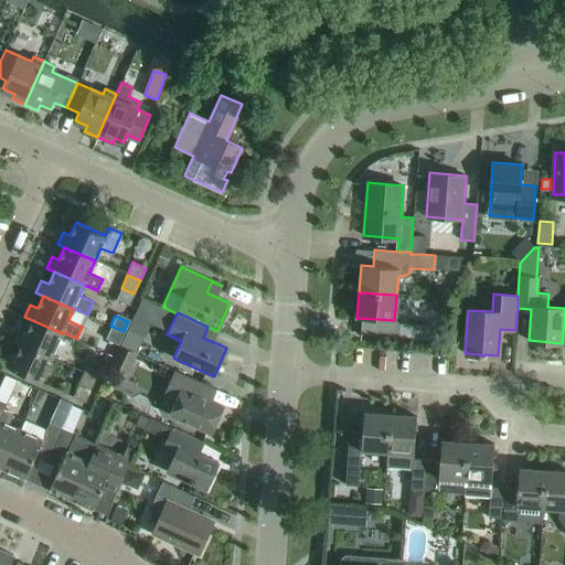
[(62,333),(32,320),(27,332),(19,329),(14,341),(21,344),(52,358),(62,333)]
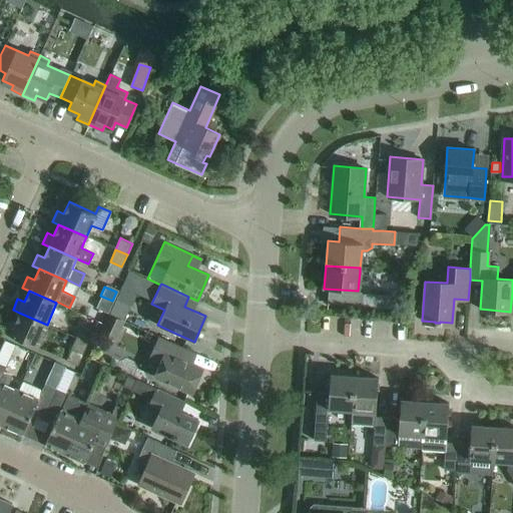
[(389,295),(361,294),(360,306),(388,308),(389,295)]
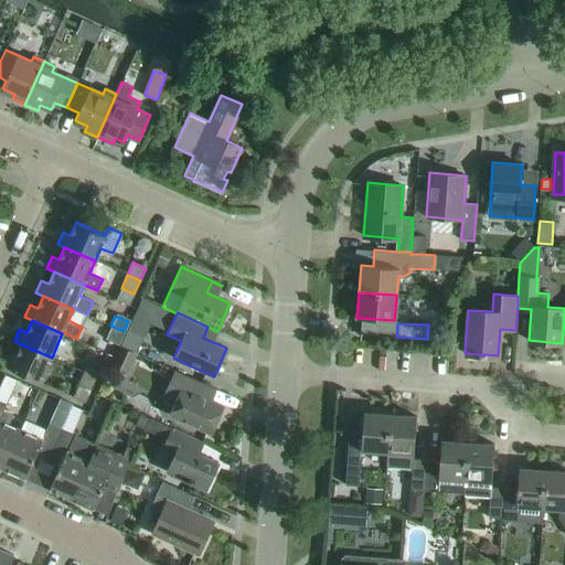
[(117,345),(124,331),(110,326),(104,340),(117,345)]
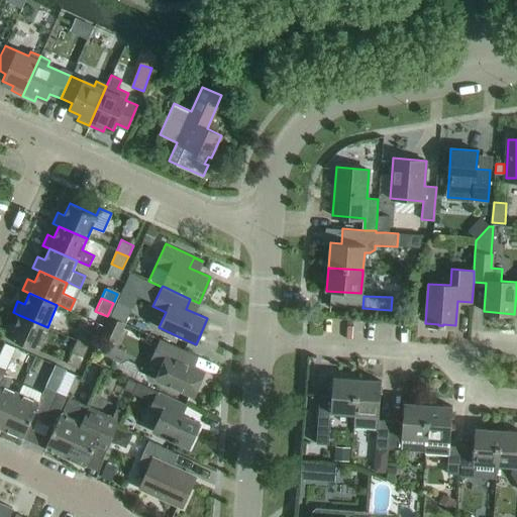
[(47,327),(19,315),(14,326),(8,323),(3,334),(37,349),(47,327)]
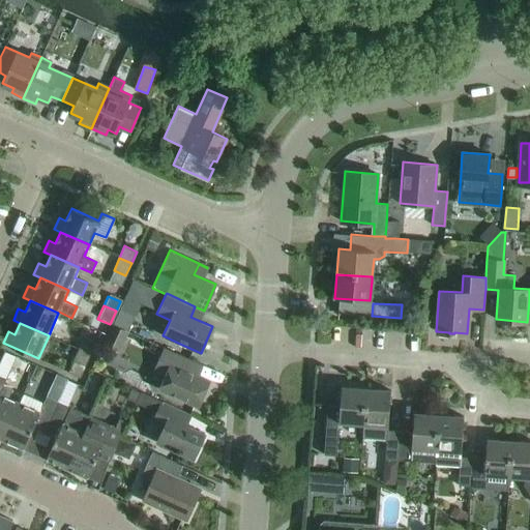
[(119,352),(128,331),(112,324),(102,345),(119,352)]
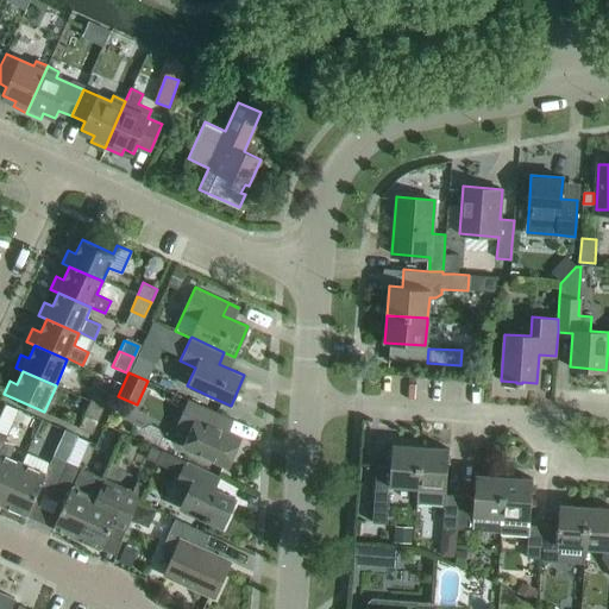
[(95,387),(95,388),(89,401),(104,407),(111,393),(95,387)]
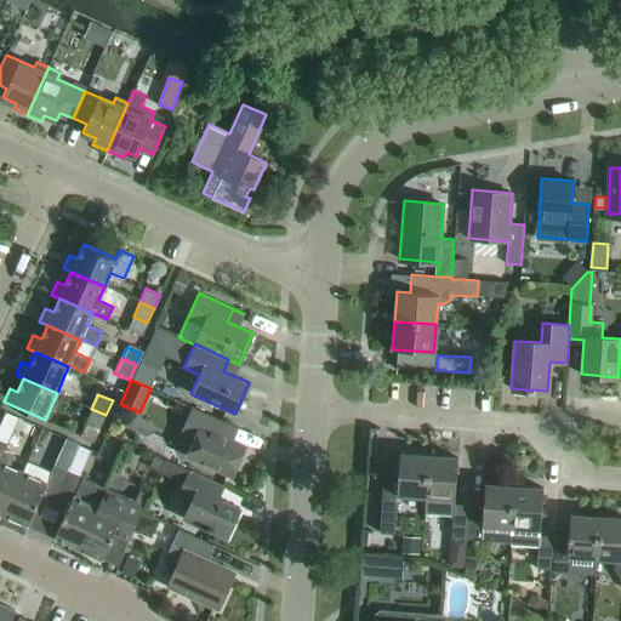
[(232,474),(244,446),(218,436),(224,422),(193,408),(181,434),(194,440),(188,455),(210,465),(232,474)]
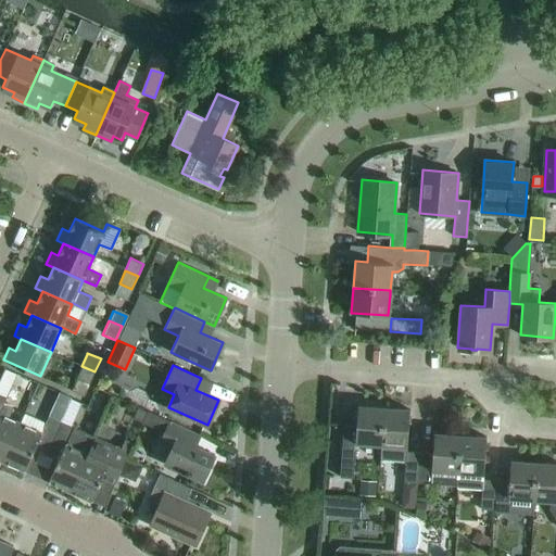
[(84,395),(88,386),(95,371),(81,366),(75,379),(71,390),(84,395)]
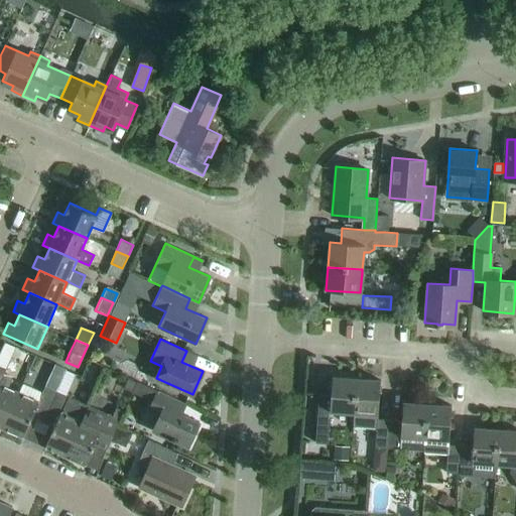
[(16,347),(4,342),(0,350),(0,425),(3,427),(19,392),(9,387),(13,378),(4,374),(16,347)]
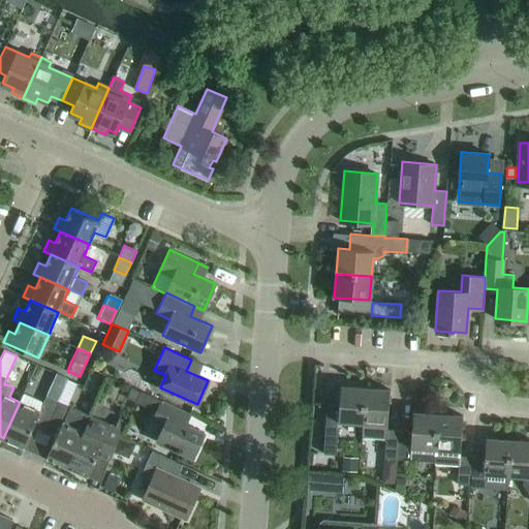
[(59,393),(65,379),(53,373),(47,386),(50,387),(45,395),(43,401),(24,393),(20,402),(3,438),(24,447),(32,429),(43,434),(58,401),(55,399),(59,392),(59,393)]
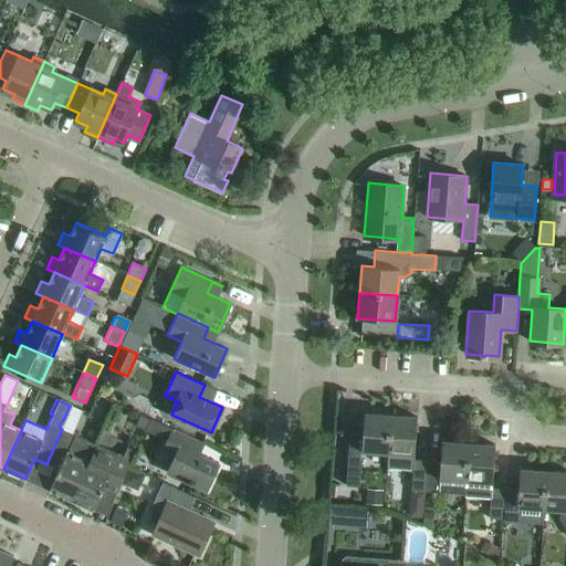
[(388,453),(390,415),(364,412),(363,432),(349,431),(345,485),(359,486),(362,451),(388,453)]
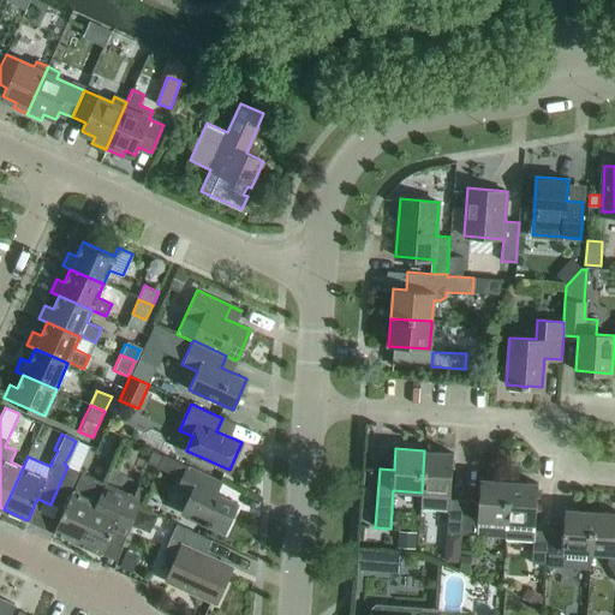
[(461,533),(464,500),(449,499),(451,495),(453,453),(424,451),(422,493),(421,508),(448,511),(447,533),(461,533)]
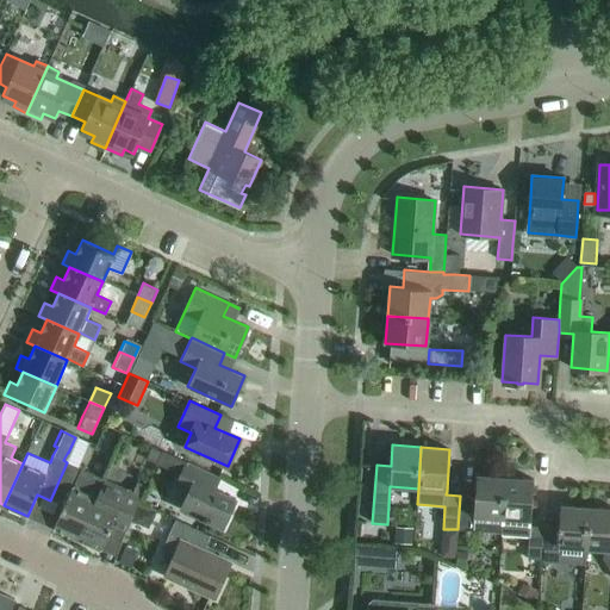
[(162,450),(156,464),(180,475),(178,481),(175,486),(188,492),(181,509),(200,517),(222,528),(235,498),(213,489),(219,477),(198,466),(187,461),(162,450)]
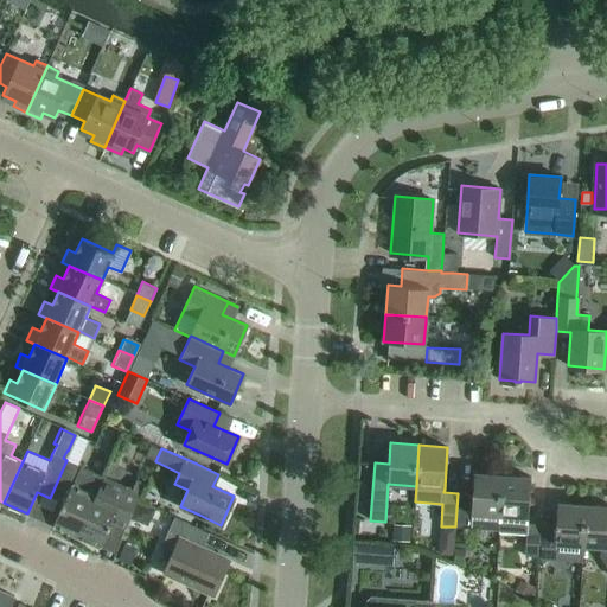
[(77,536),(96,494),(103,477),(66,460),(50,498),(63,504),(52,525),(77,536)]
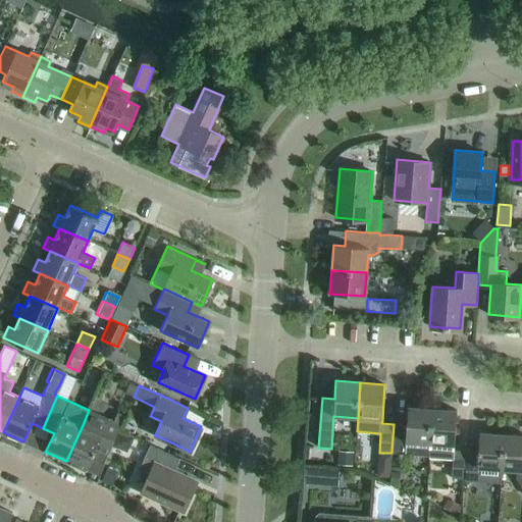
[(427,456),(431,408),(408,406),(406,425),(394,424),(392,453),(427,456)]
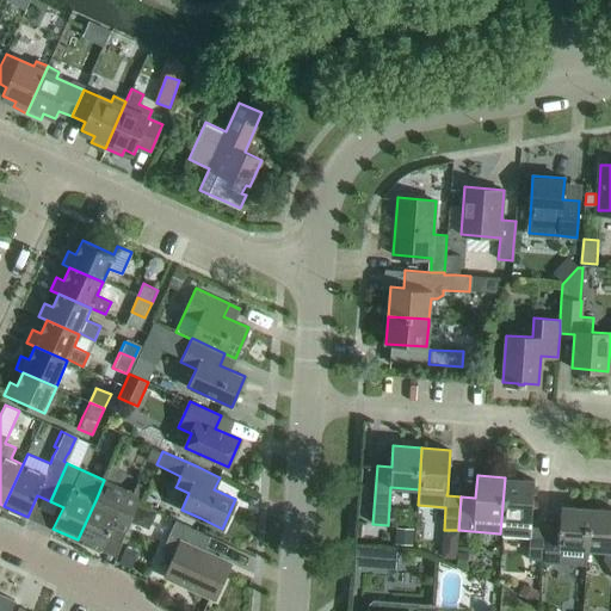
[(505,477),(500,534),(501,534),(522,535),(530,536),(528,559),(542,560),(544,528),(531,526),(531,519),(535,480),(505,477)]
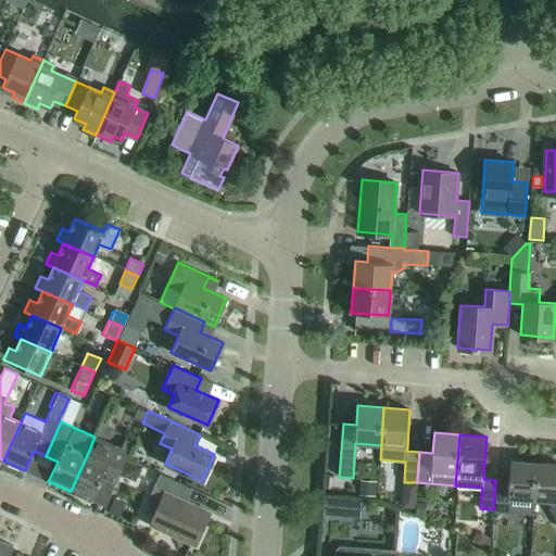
[(88,453),(71,491),(92,501),(104,474),(116,479),(125,459),(129,452),(133,442),(124,439),(119,447),(116,445),(95,437),(88,453)]
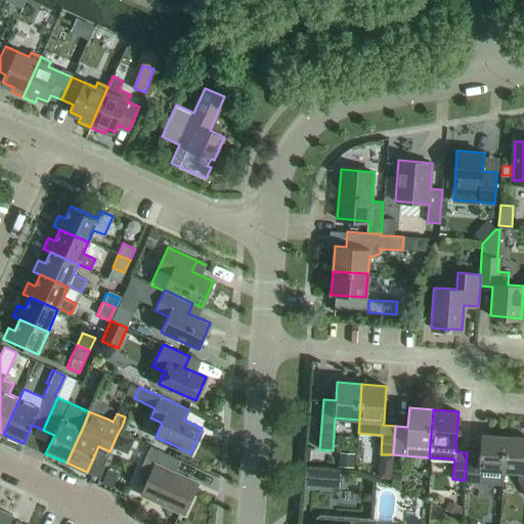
[(127,453),(133,439),(119,433),(113,447),(127,453)]
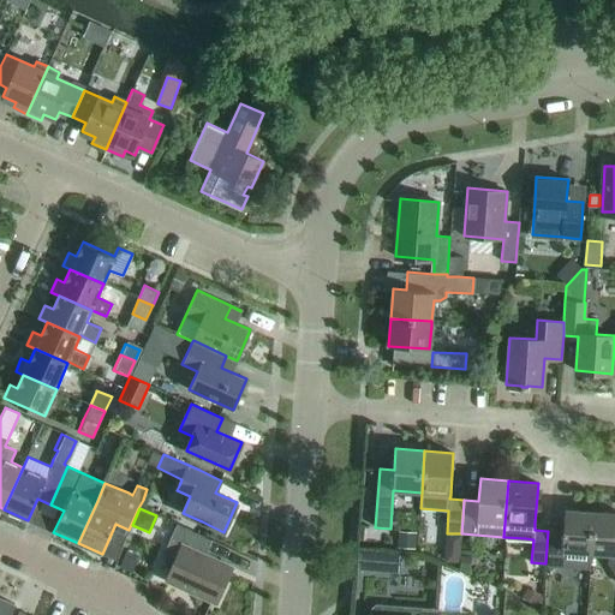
[(591,554),(595,511),(565,509),(563,533),(548,531),(545,563),(561,563),(561,566),(589,568),(590,554),(591,554)]
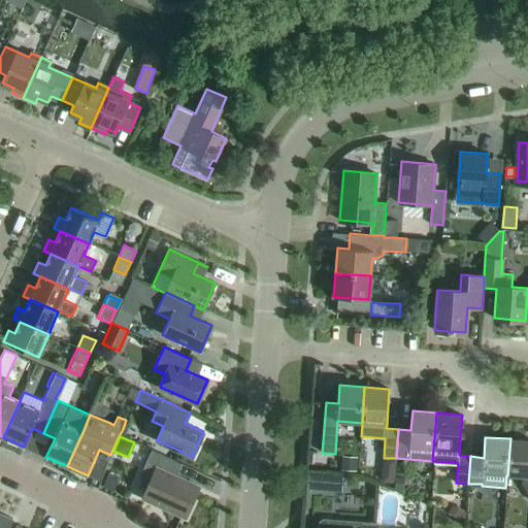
[(527,439),(510,438),(507,475),(522,476),(522,485),(527,495),(527,439)]
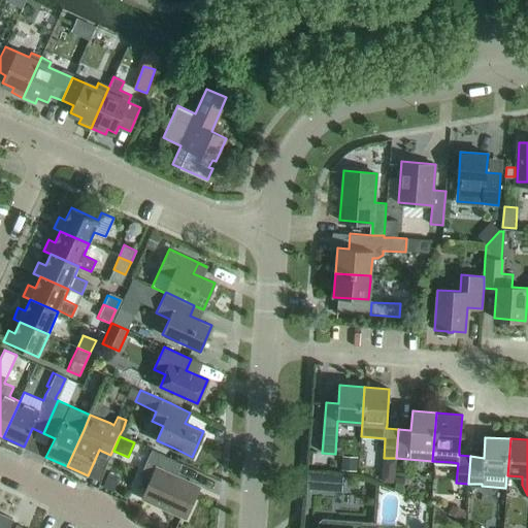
[(186,517),(199,487),(175,476),(182,463),(152,450),(145,463),(145,464),(139,476),(150,482),(142,497),(186,517)]
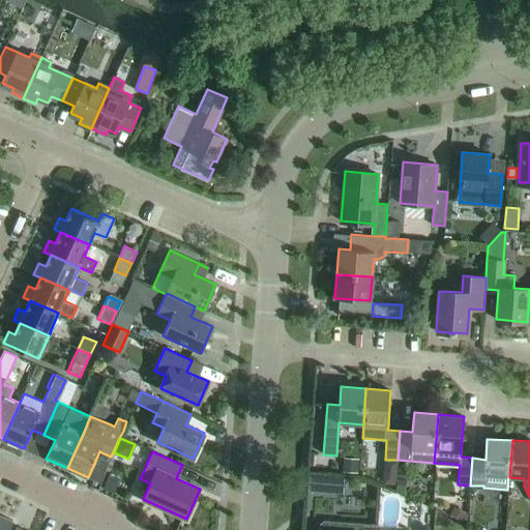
[(308,473),(307,490),(320,491),(321,474),(308,473)]
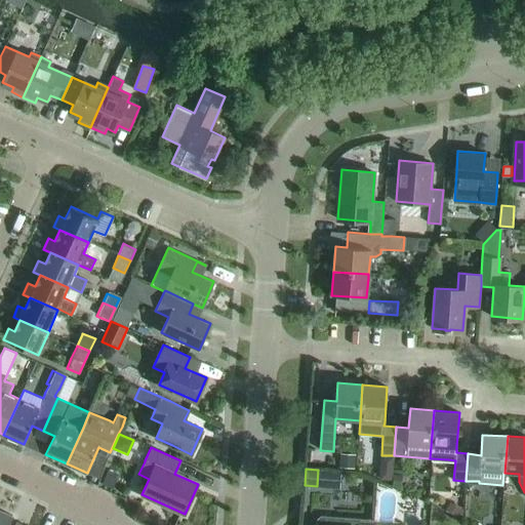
[(0,524),(7,524),(12,515),(0,509),(0,524)]
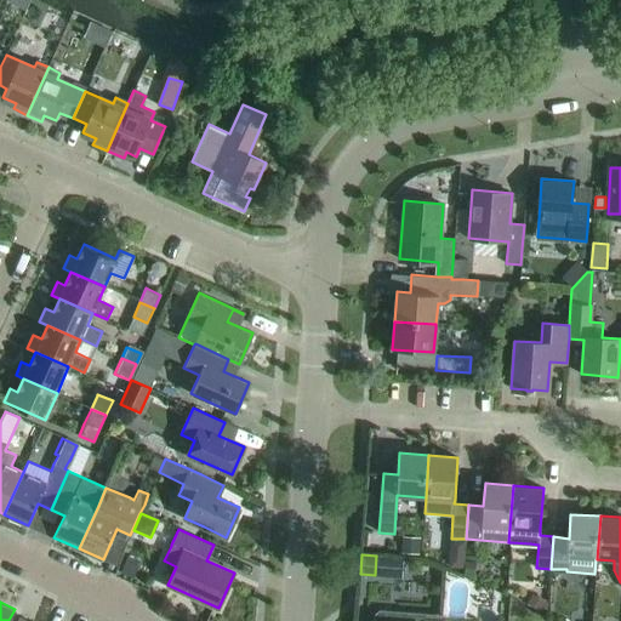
[(439,620),(440,614),(380,609),(375,614),(374,620),(439,620)]
